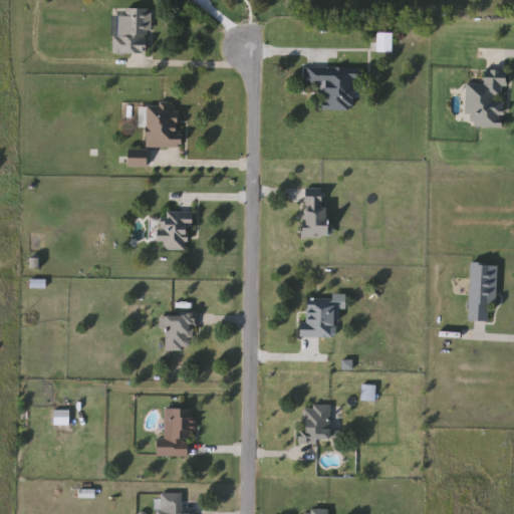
[(111,54),(112,9),(150,9),(150,54),(111,54)]
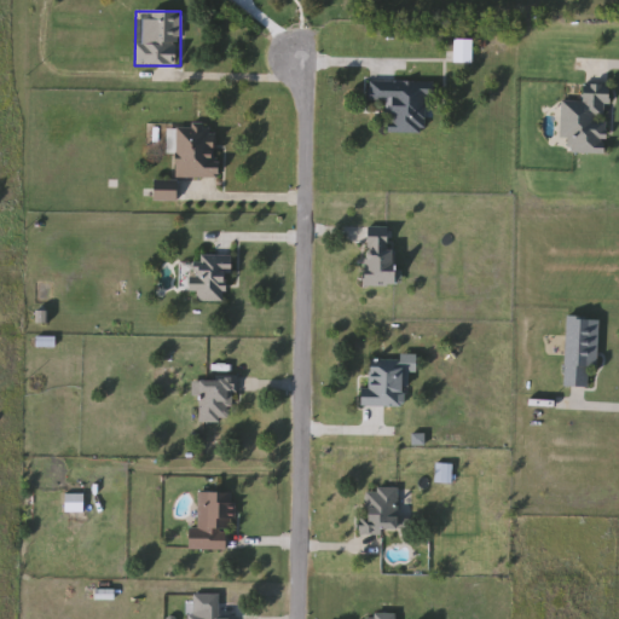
[(472,40),(472,64),(451,63),(451,40),(472,40)]
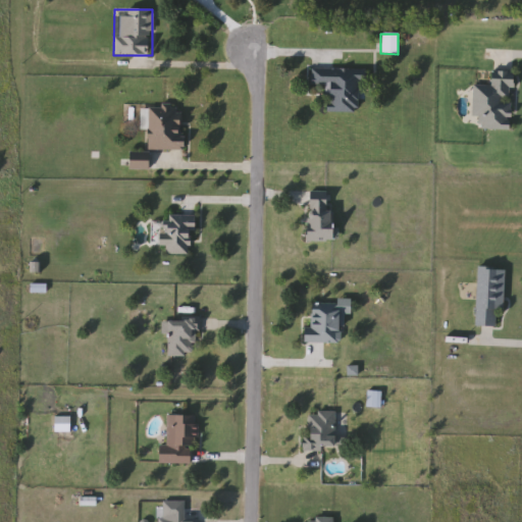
[(360,82),(359,113),(326,113),(327,87),(310,87),(311,69),(366,69),(366,82),(360,82)]
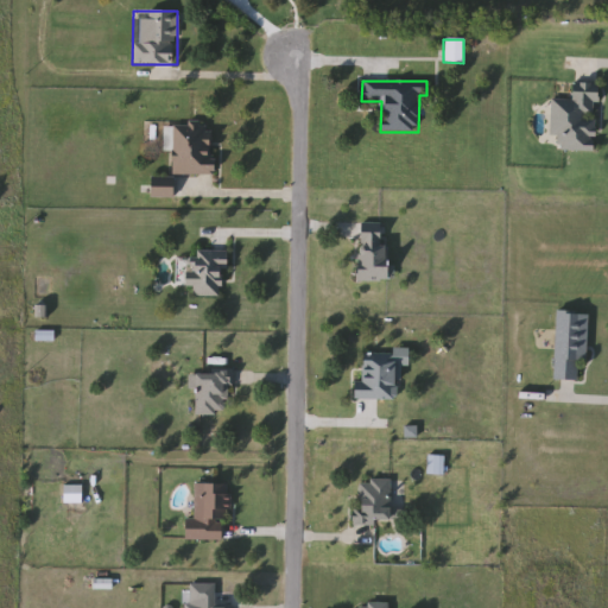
[(551,100),(571,101),(571,83),(597,83),(597,152),(557,151),(557,139),(550,139),(551,100)]
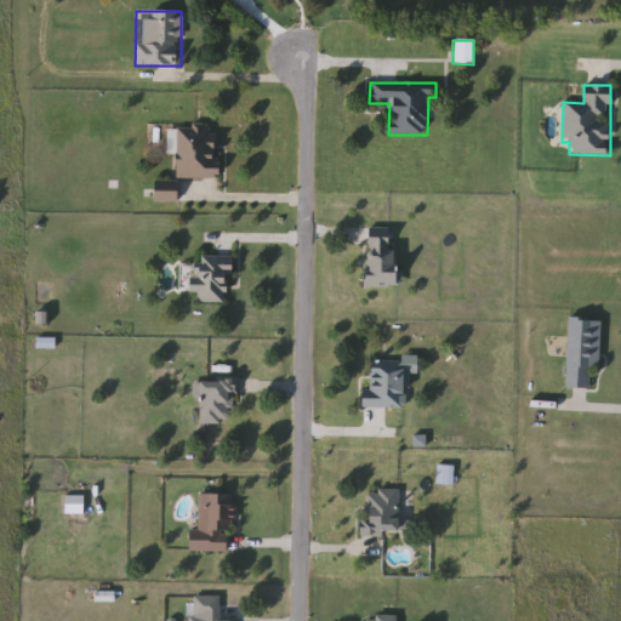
[(176,178),(176,155),(167,155),(167,147),(176,147),(176,127),(220,127),(220,178),(176,178)]
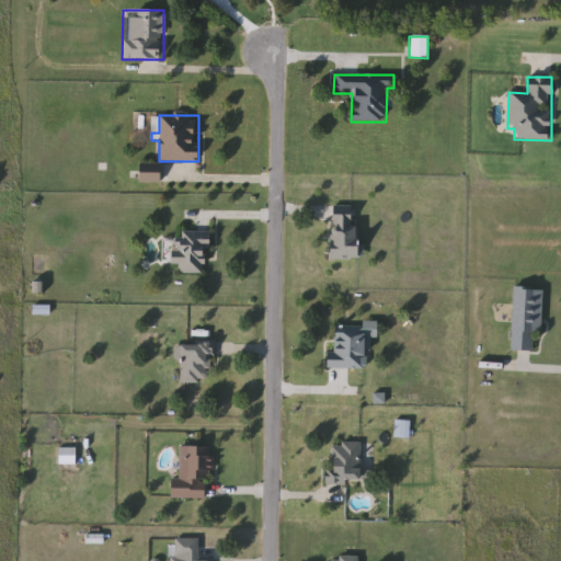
[(161,182),(140,182),(140,165),(161,165),(161,182)]
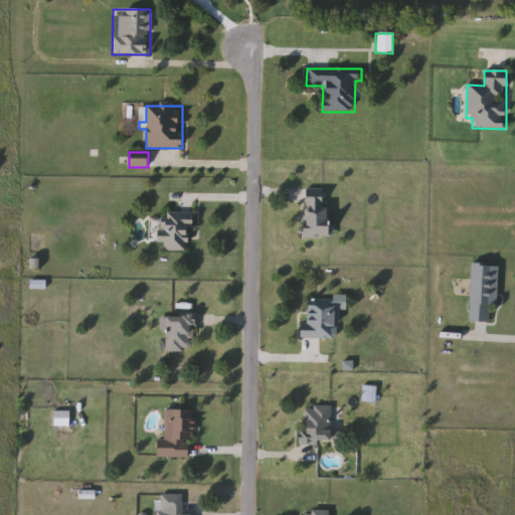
[(324,190),(323,208),(331,208),(331,238),(303,238),(304,189),(324,190)]
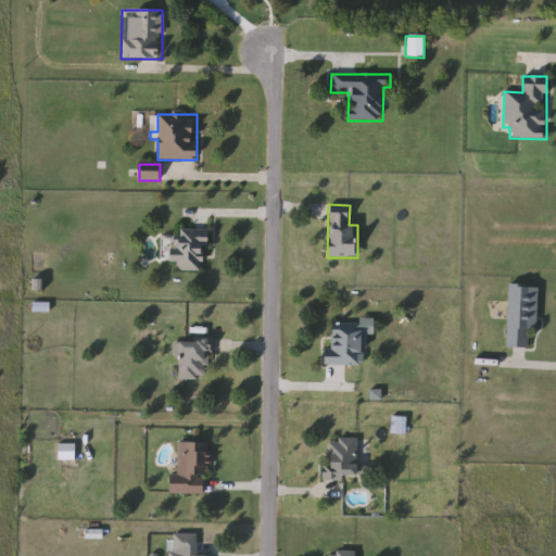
[(205,229),(205,270),(175,270),(175,229),(205,229)]
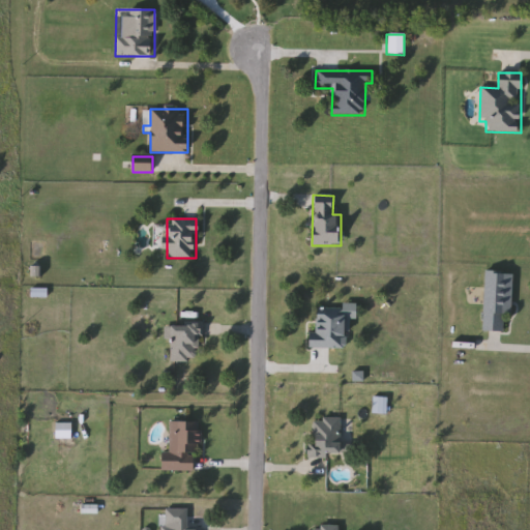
[(513,273),(511,316),(504,316),(504,332),(483,331),(486,272),(513,273)]
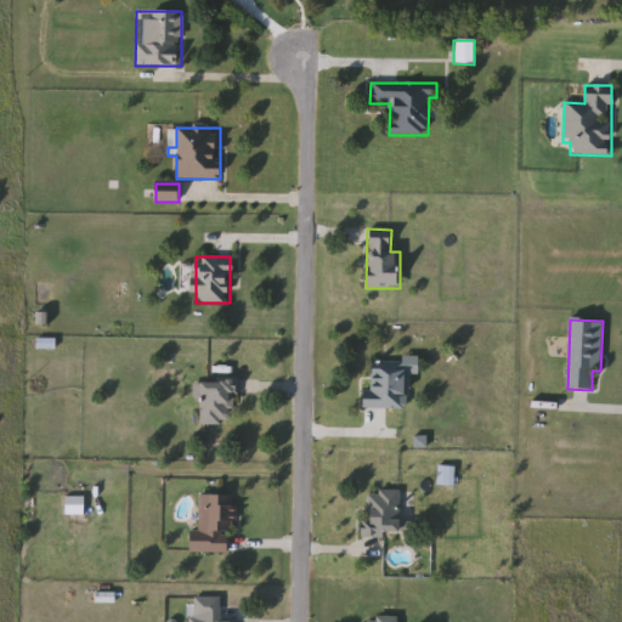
[(406,362),(406,408),(362,408),(362,391),(373,391),(373,362),(406,362)]
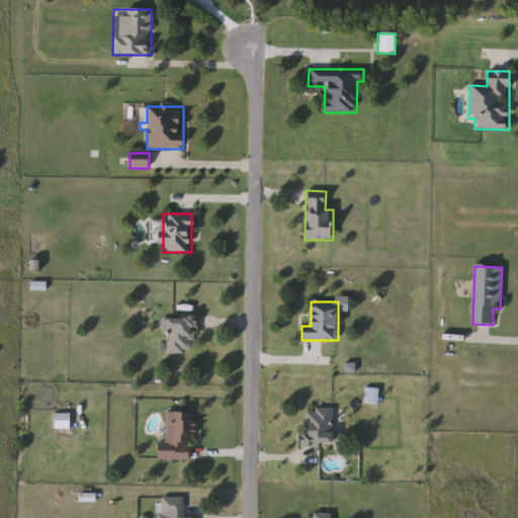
[(165,332),(161,332),(161,319),(194,319),(194,353),(165,353),(165,332)]
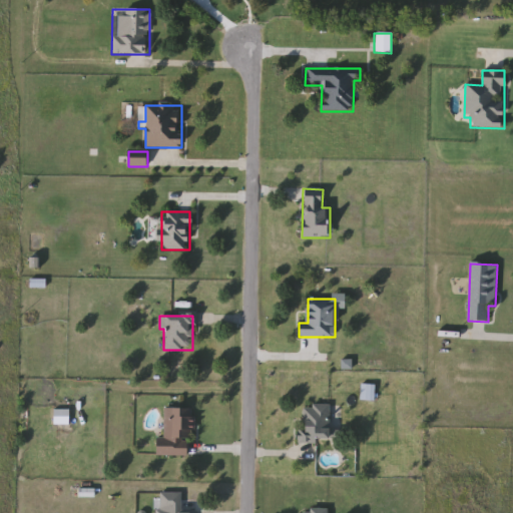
[(362,399),(362,386),(373,386),(373,399),(362,399)]
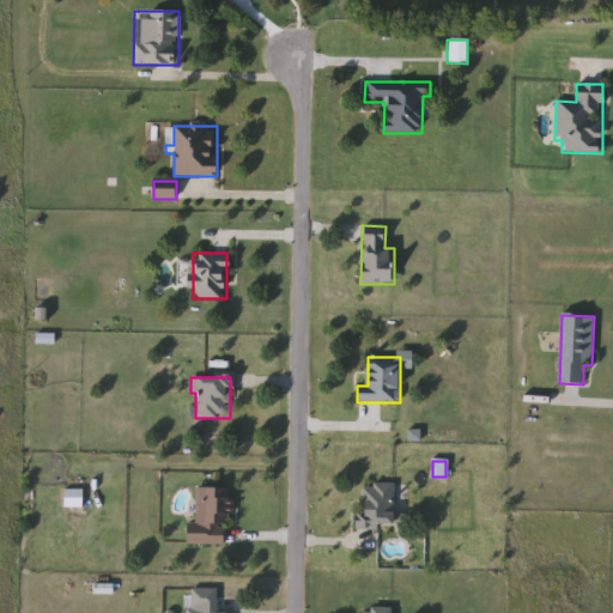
[(394,485),(394,528),(358,528),(358,485),(394,485)]
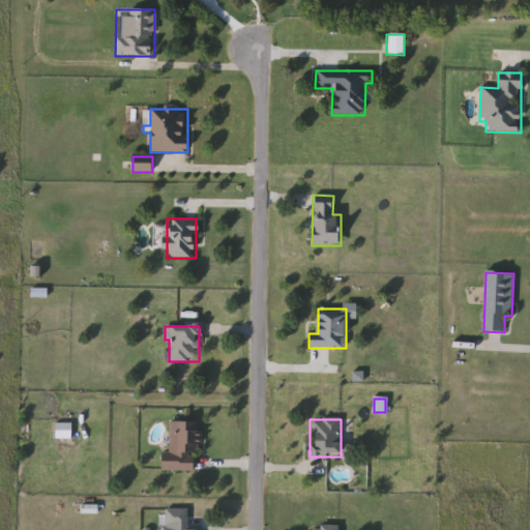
[(169,453),(169,422),(196,422),(196,472),(162,472),(162,453),(169,453)]
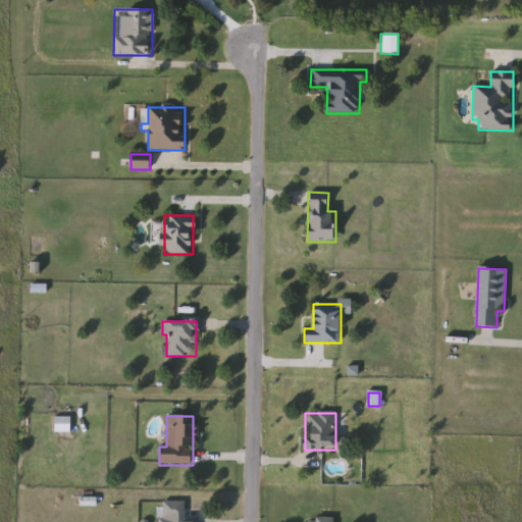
[(185,521),(159,521),(160,502),(185,502),(185,521)]
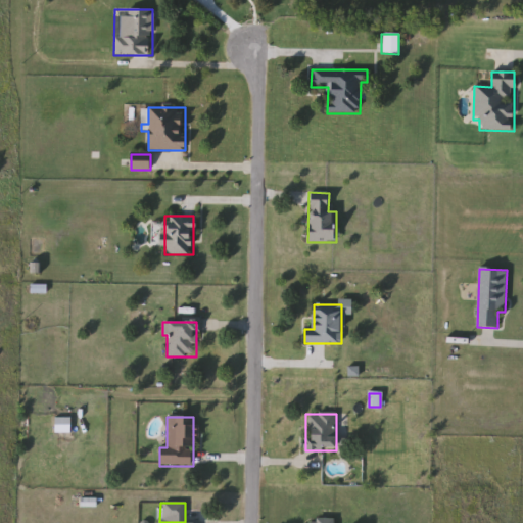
All buildings are outlined.
